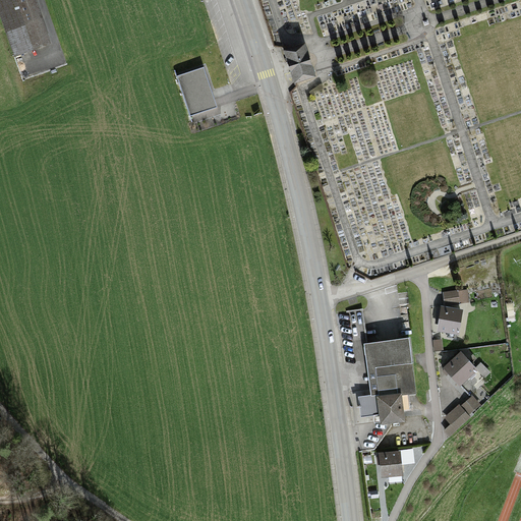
[(0,0),(0,16),(13,57),(51,43),(35,0),(0,0)]
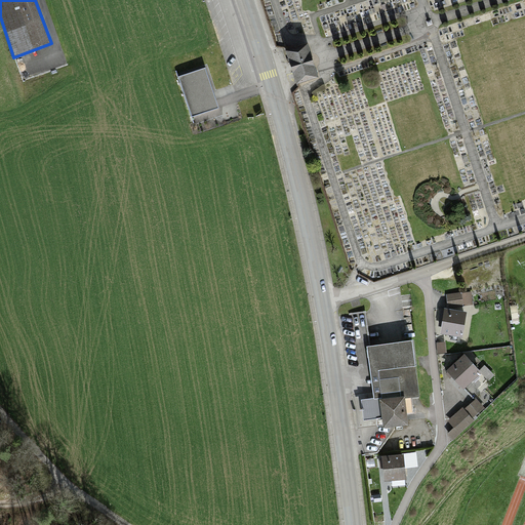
[(308,44),(285,51),(296,85),(318,78),(308,44)]
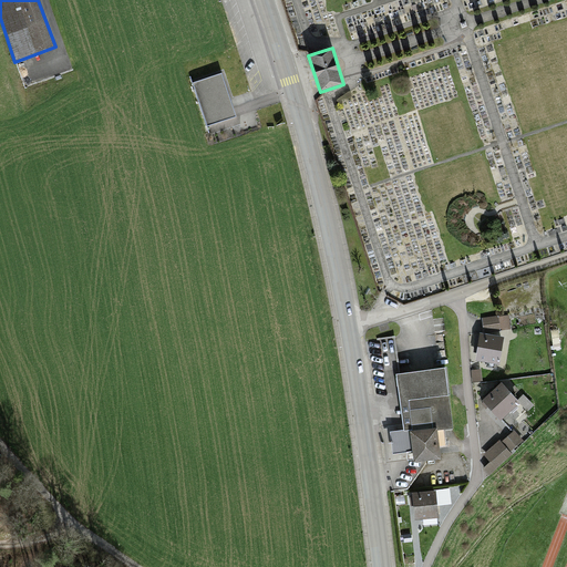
[(235,116),(222,73),(193,83),(206,125),(235,116)]
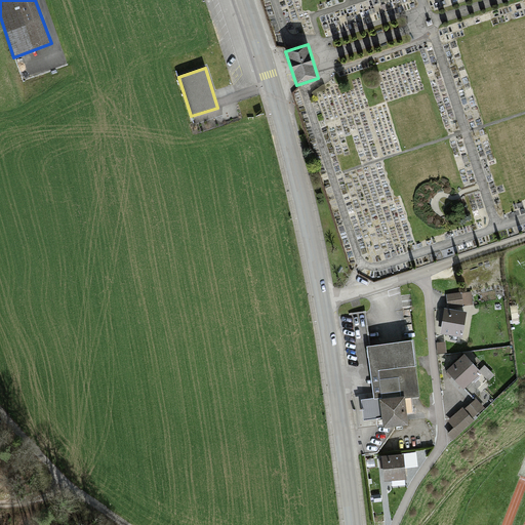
[(472,291),(446,294),(448,309),(474,306),(472,291)]
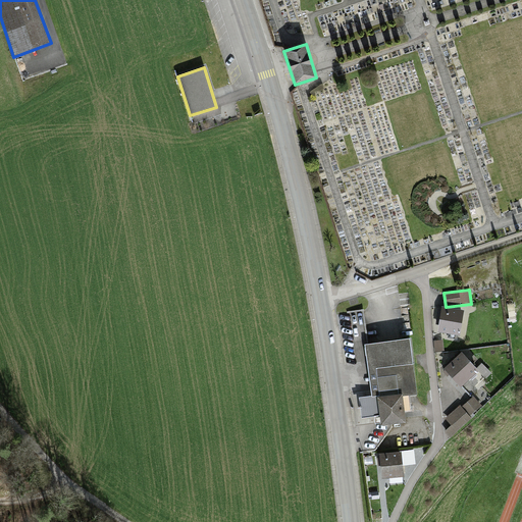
[(460,335),(464,311),(441,307),(437,332),(460,335)]
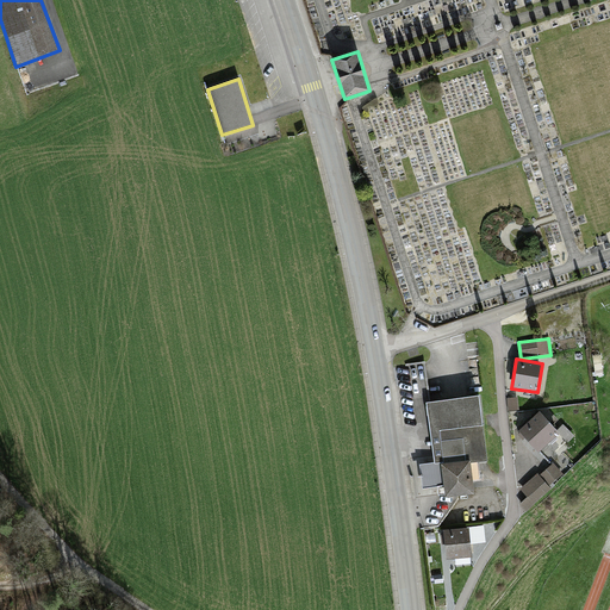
[(434,464),(419,465),(422,489),(444,485),(446,498),(474,495),(471,464),(487,461),(479,397),(427,403),(434,464)]
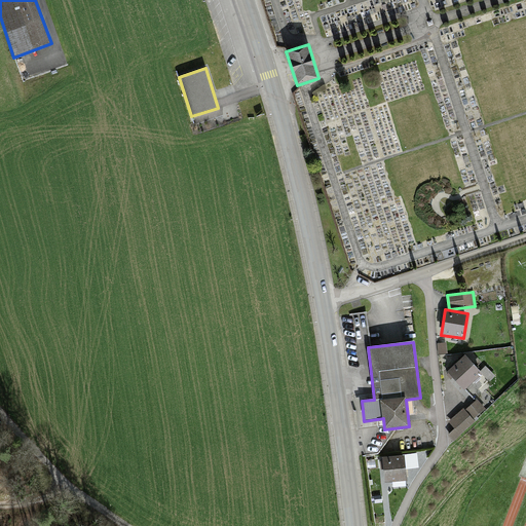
[(446,342),(437,343),(438,354),(447,353),(446,342)]
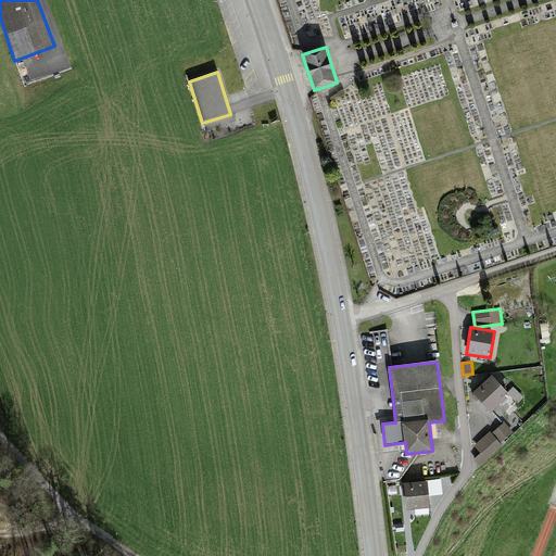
[(491,413),(510,395),(492,376),(472,393),(491,413)]
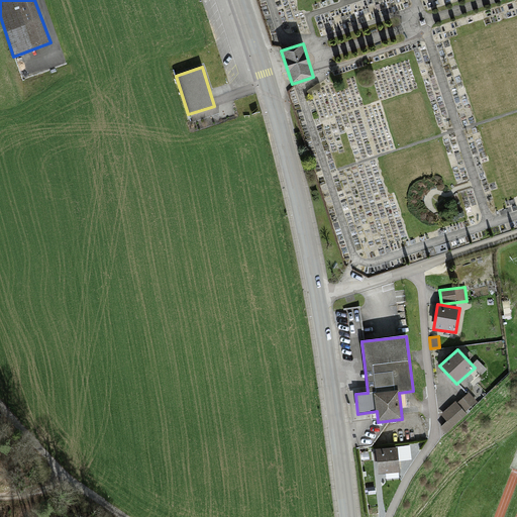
[(477,402),(469,392),(457,403),(461,408),(466,412),(477,402)]
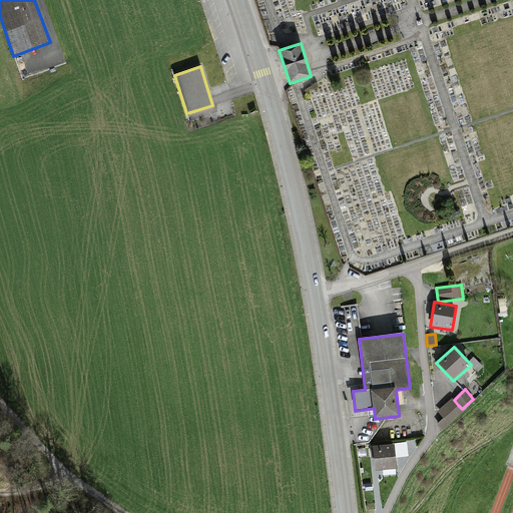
[(452,398),(437,411),(444,418),(458,405),(452,398)]
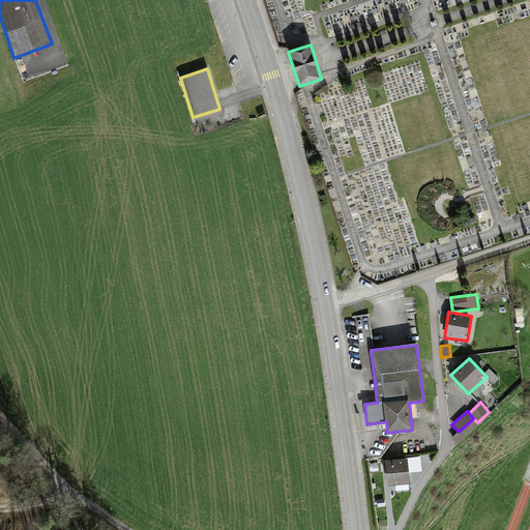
[(385,461),(387,487),(410,484),(408,459),(385,461)]
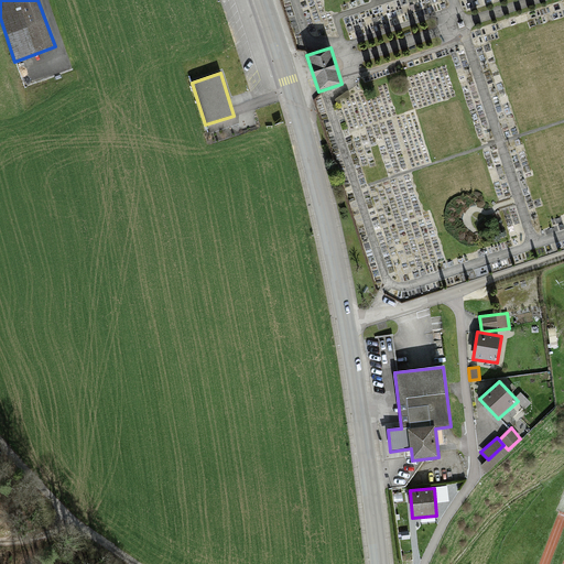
All buildings are outlined.
